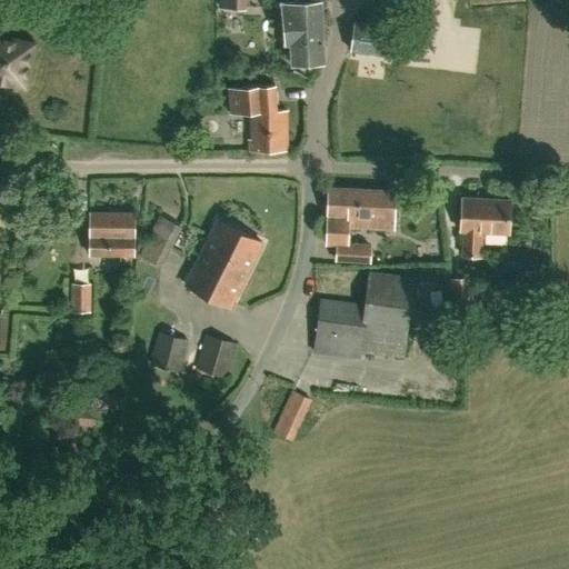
[(321,40),(322,40),(320,0),(275,3),(277,22),(283,21),(285,42),(291,41),(292,62),(322,61),(321,40)]
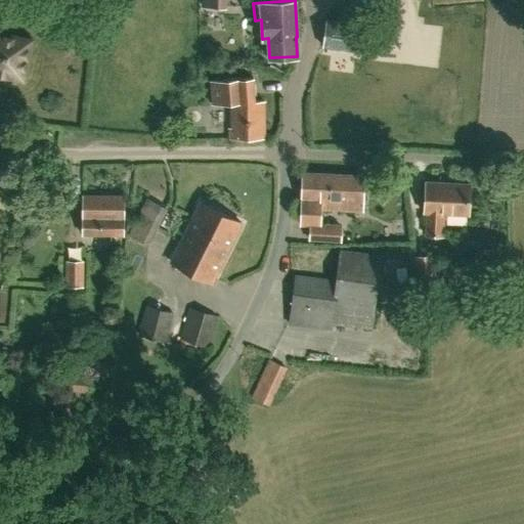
[(369,52),(373,27),(325,20),(322,46),(369,52)]
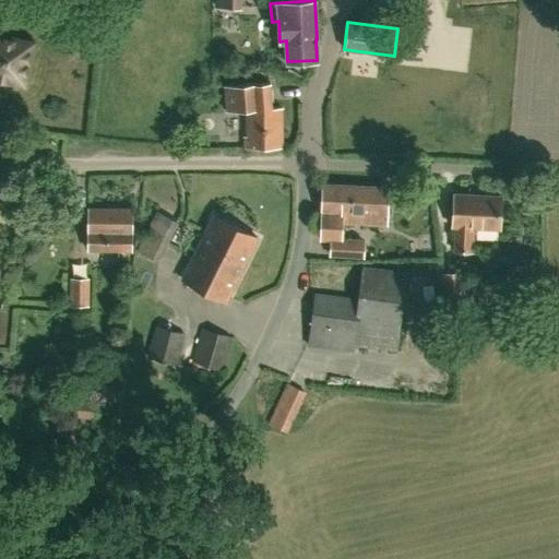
[(23,84),(32,44),(0,36),(0,80),(7,82),(8,81),(23,84)]
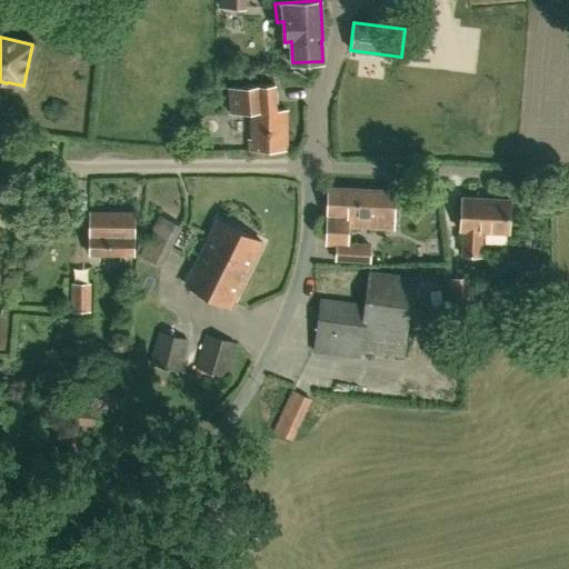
[(248,150),(287,150),(287,110),(277,110),(275,85),(228,88),(230,113),(250,112),(251,139),(248,139),(248,150)]
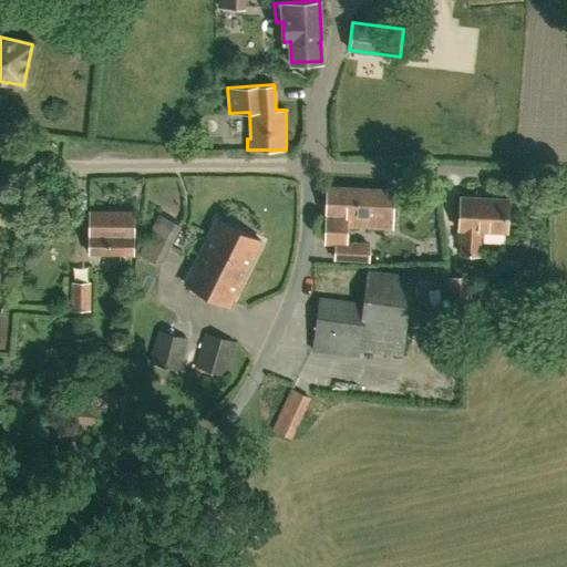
[(370,244),(346,241),(347,226),(392,228),(393,189),(327,186),(325,244),(334,244),(333,261),(369,264),(370,244)]
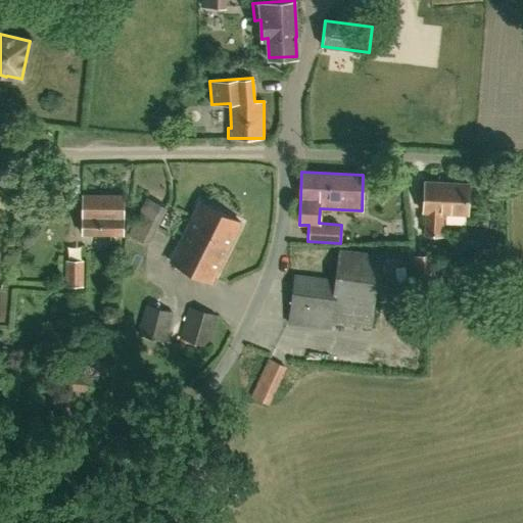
[(467,215),(469,184),(424,181),(423,212),(426,212),(424,235),(442,236),(443,214),(467,215)]
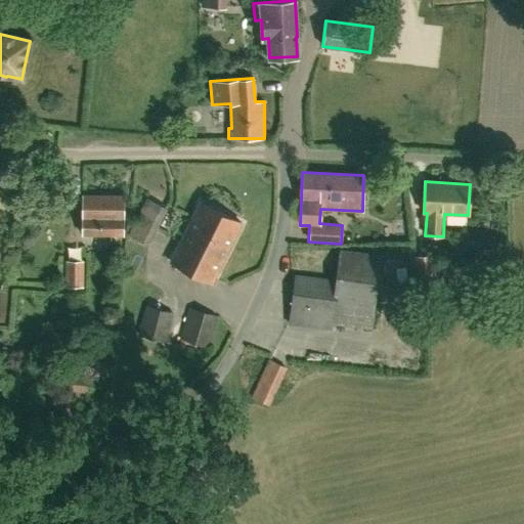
[(123,235),(124,195),(82,195),(82,234),(123,235)]
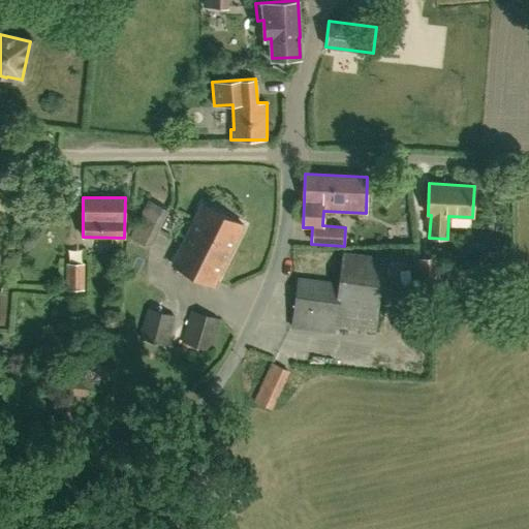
[(150,248),(168,211),(148,200),(129,238),(150,248)]
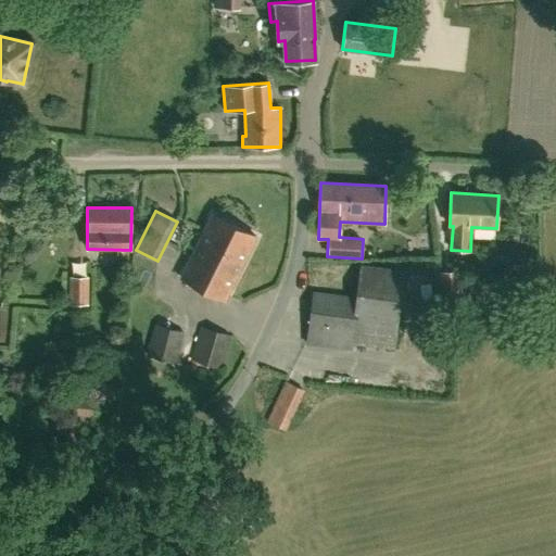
[(225,300),(256,237),(212,215),(180,277),(225,300)]
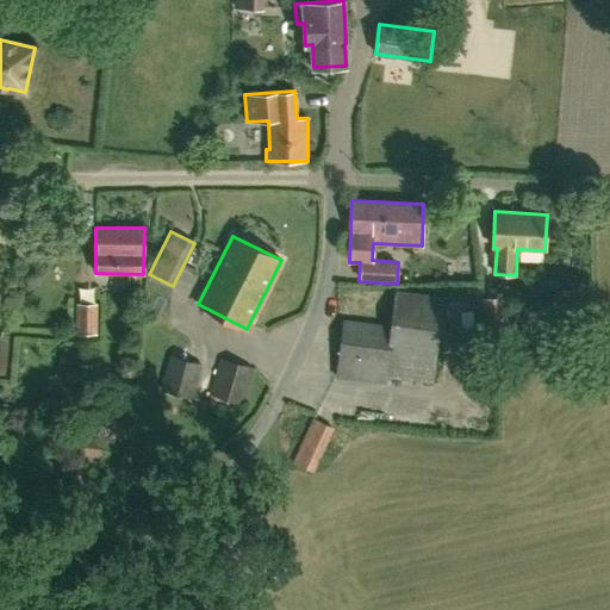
[(433,383),(443,298),(396,292),(391,328),(343,321),(336,377),(385,384),(386,377),(433,383)]
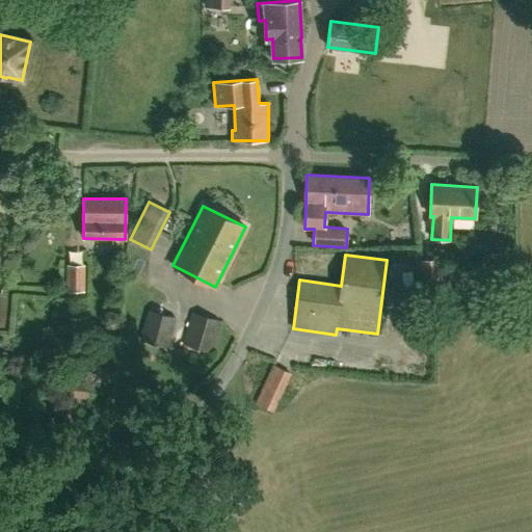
[(421,291),(442,289),(441,260),(420,261),(421,291)]
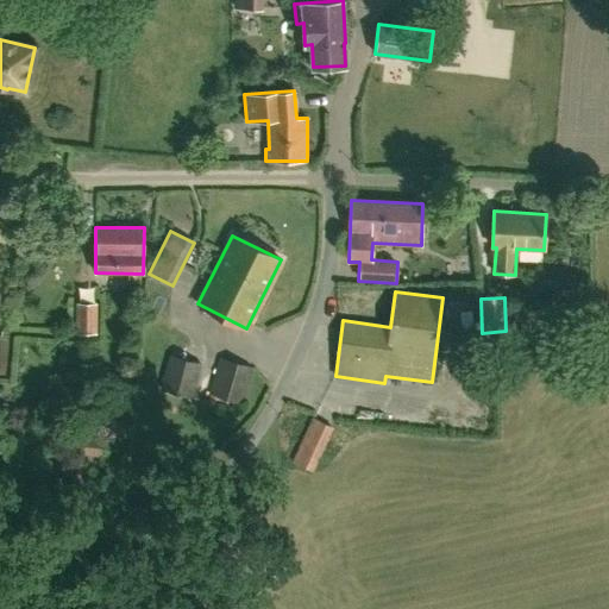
[(96,333),(96,303),(76,302),(75,332),(96,333)]
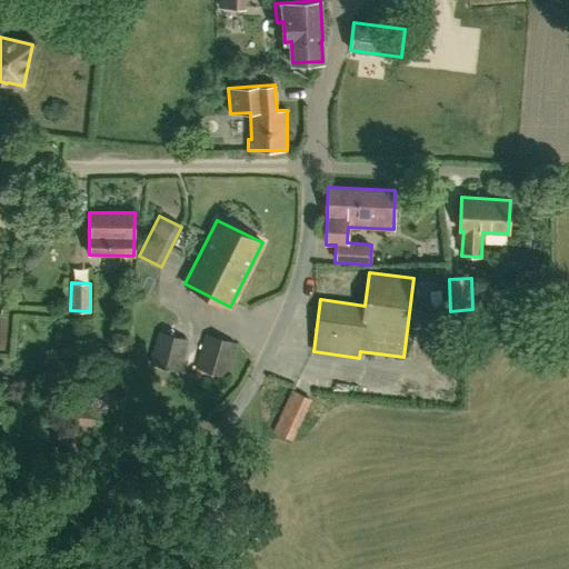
[(179,371),(188,339),(158,330),(149,362),(179,371)]
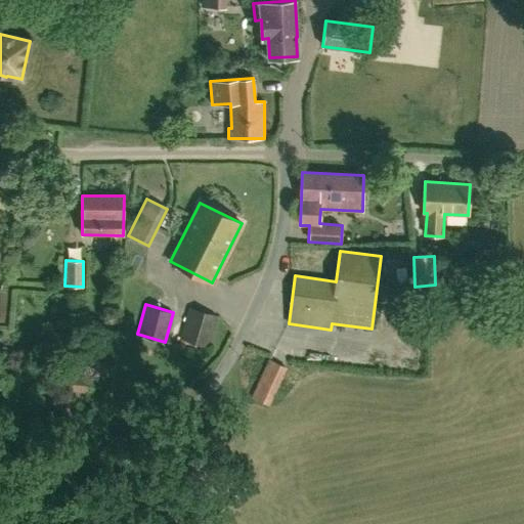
[(210,346),(217,316),(186,309),(179,338),(210,346)]
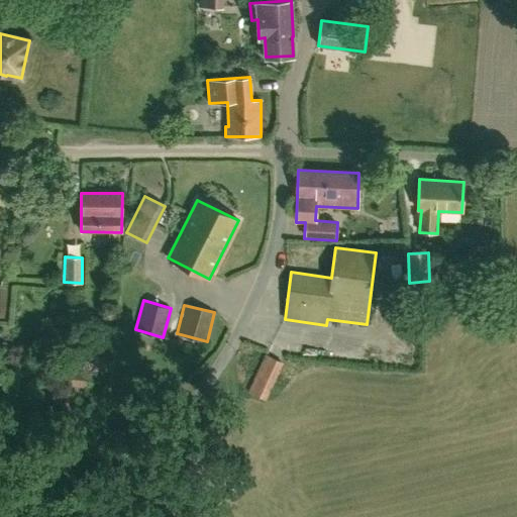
[(283,362),(274,357),(266,354),(248,392),(266,399),(283,362)]
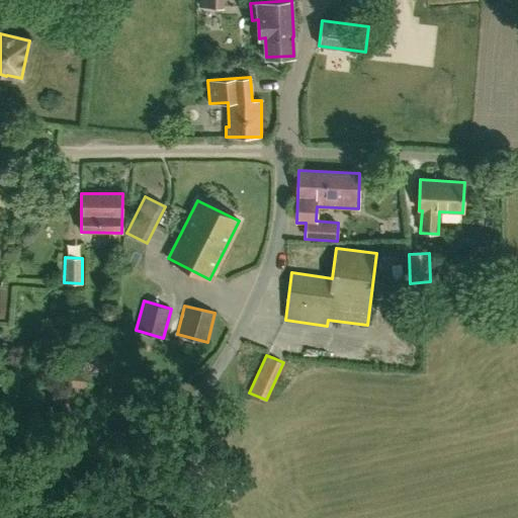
All buildings are outlined.
